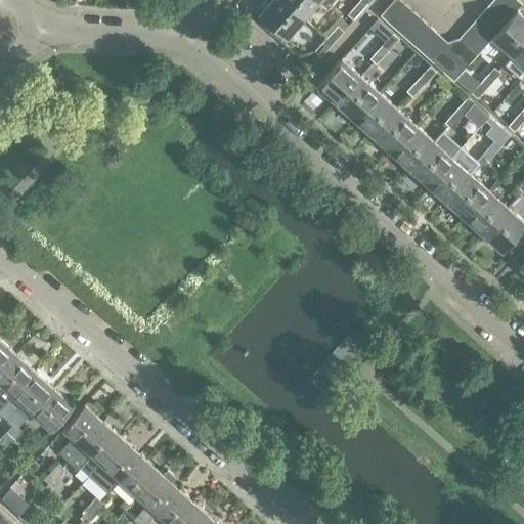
[(285,1),(282,0),(269,0),(259,12),(287,37),(296,27),(304,18),(285,1)]
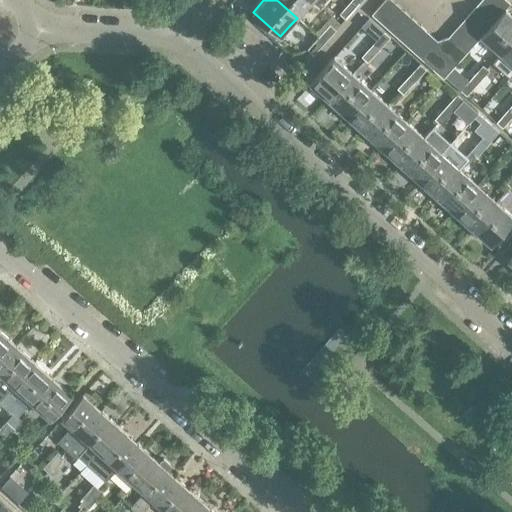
[(312,0),(276,0),(278,1),(297,18),(312,1),(312,0)]
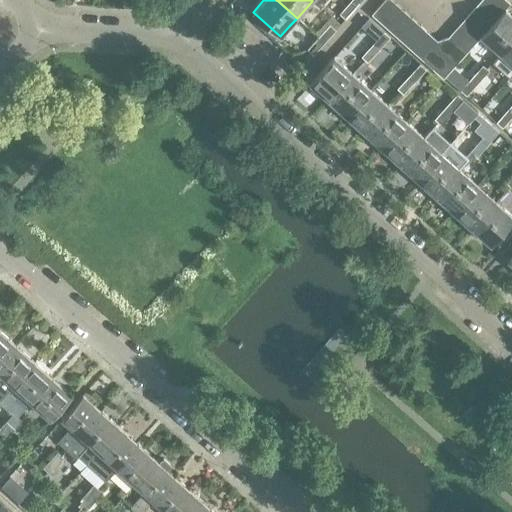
[(391,0),(382,0),(370,15),(379,23),(396,3),(391,0)]
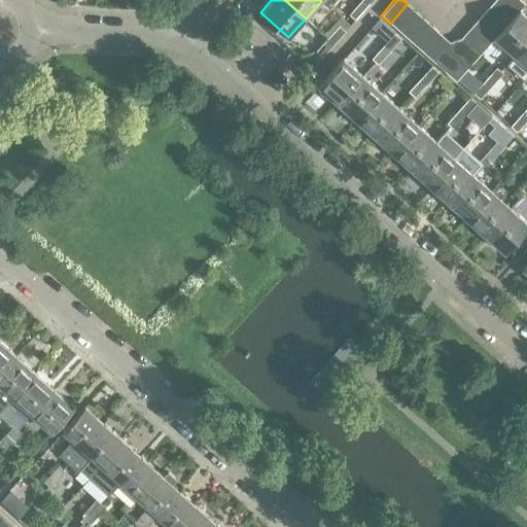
[(503,0),(491,0),(490,2),(508,19),(516,10),(503,0)]
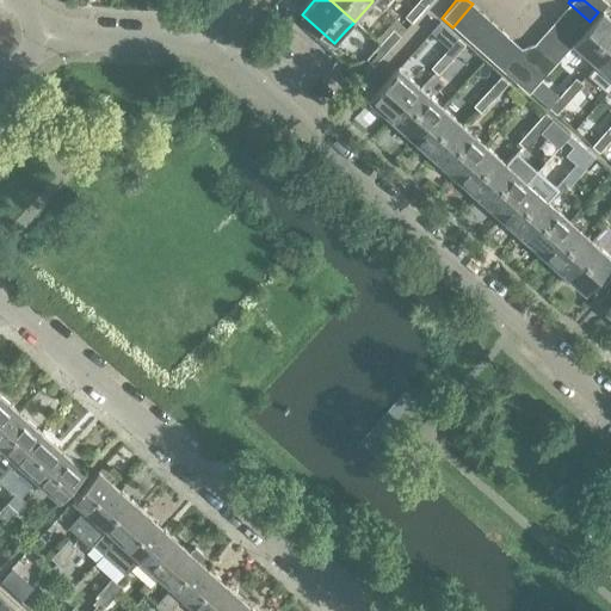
[(605,0),(584,0),(598,12),(600,10),(608,1),(605,0)]
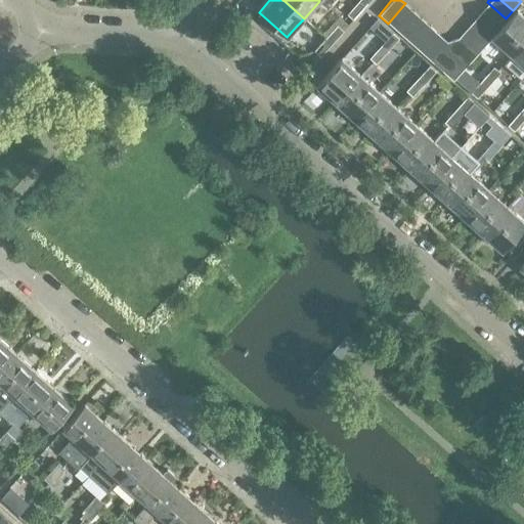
[(358,1),(347,13),(353,19),(364,6),(358,1)]
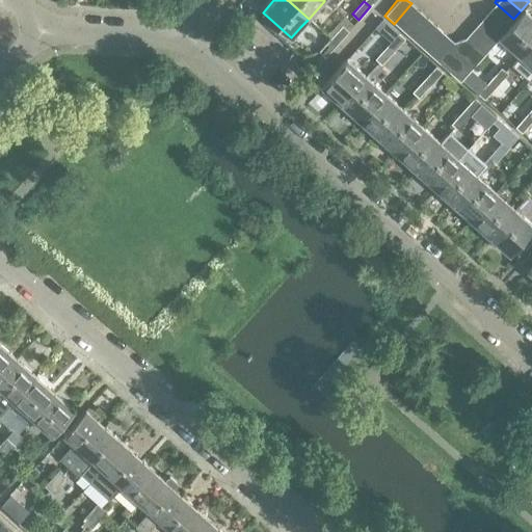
[(495,2),(487,10),(506,28),(513,19),(495,2)]
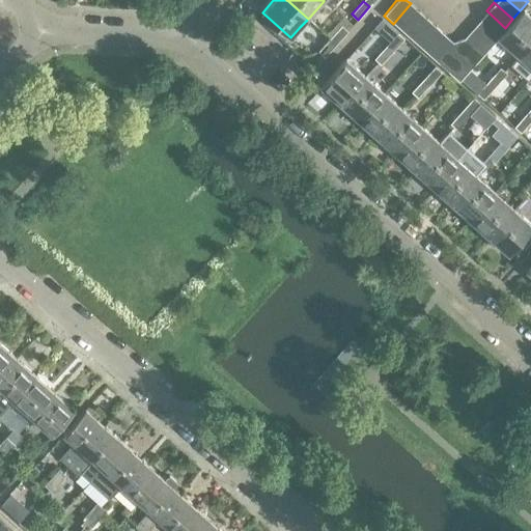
[(411,3),(393,24),(401,31),(418,10),(411,3)]
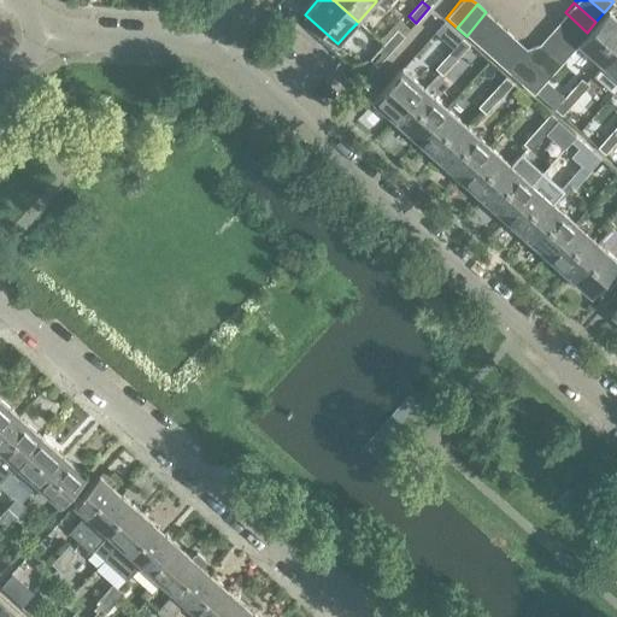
[(587,33),(579,43),(600,63),(616,43),(616,18),(606,10),(604,12),(595,22),(587,33)]
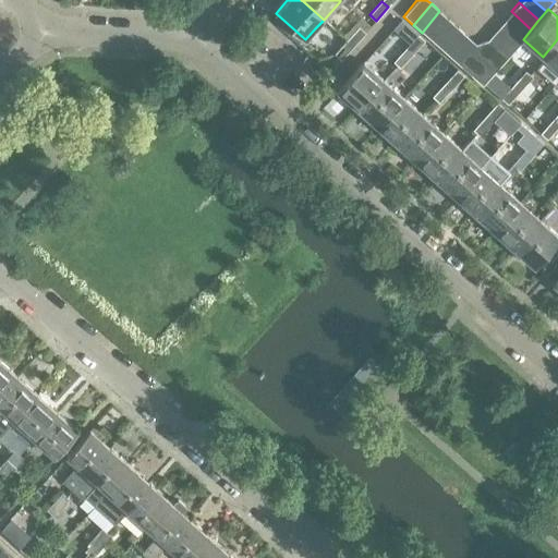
[(439,11),(422,33),(431,40),(449,20),(439,11)]
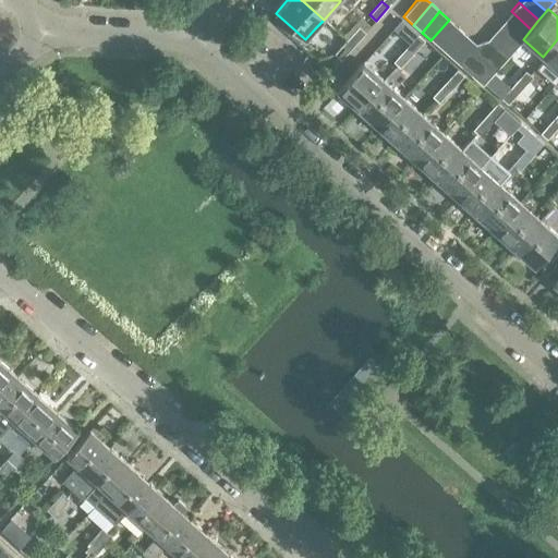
[(523,39),(531,29),(511,11),(502,21),(523,39)]
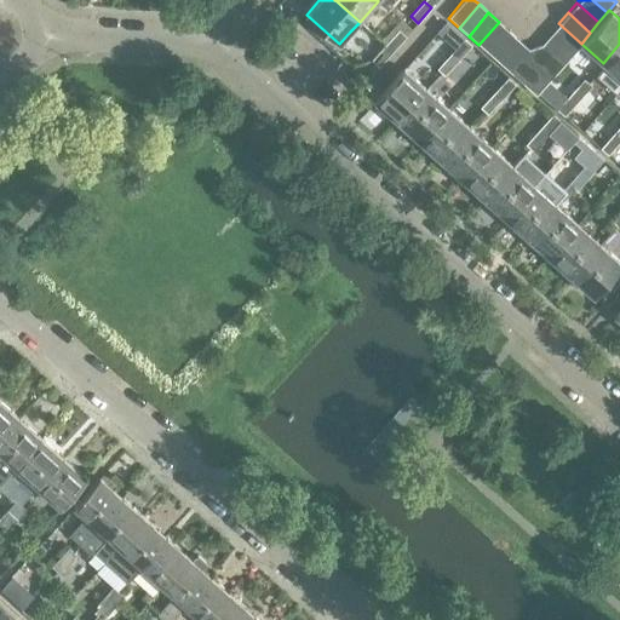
[(499,22),(478,45),(488,53),(509,30),(499,22)]
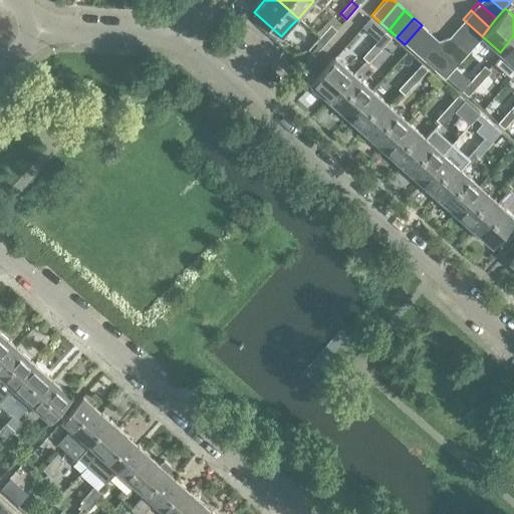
[(463,19),(456,27),(475,43),(482,36),(463,19)]
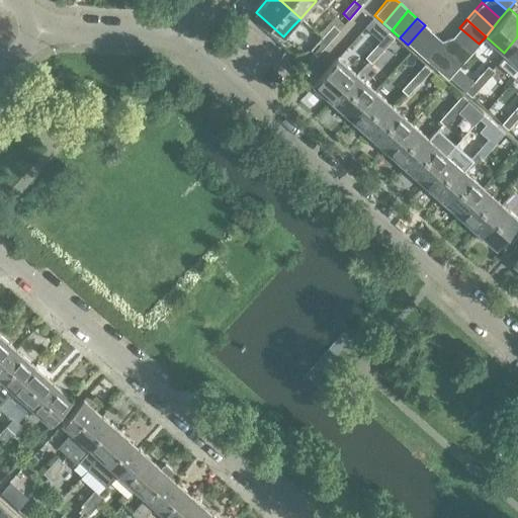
[(322,36),(328,42),(340,29),(333,23),(322,36)]
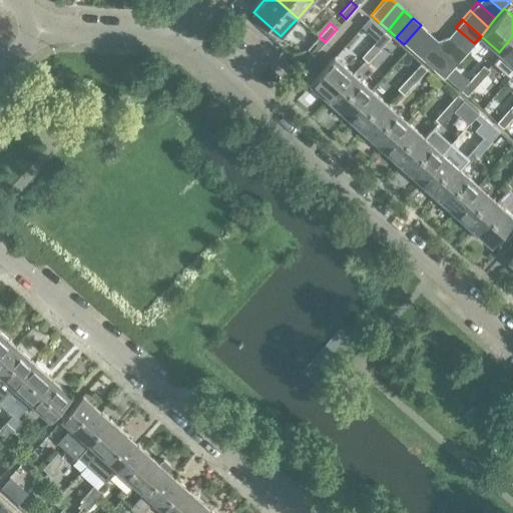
[(421,25),(404,44),(412,51),(429,32),(421,25)]
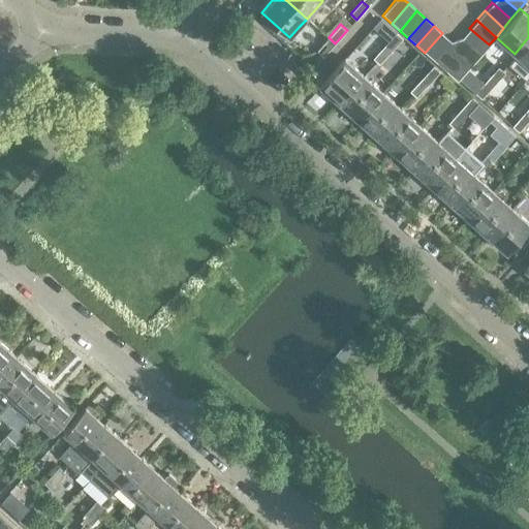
[(469,28),(462,36),(481,53),(489,44),(469,28)]
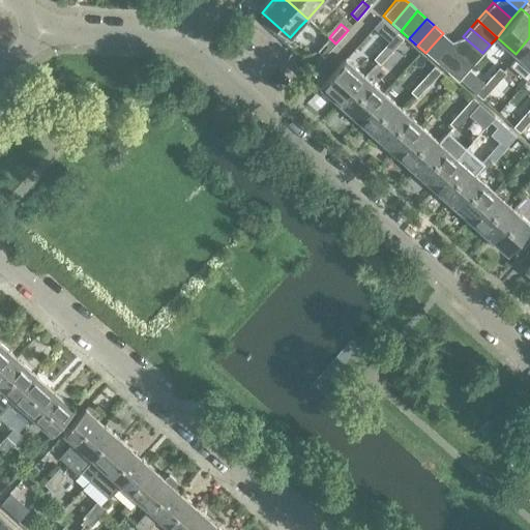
[(403,39),(395,33),(384,46),(391,52),(403,39)]
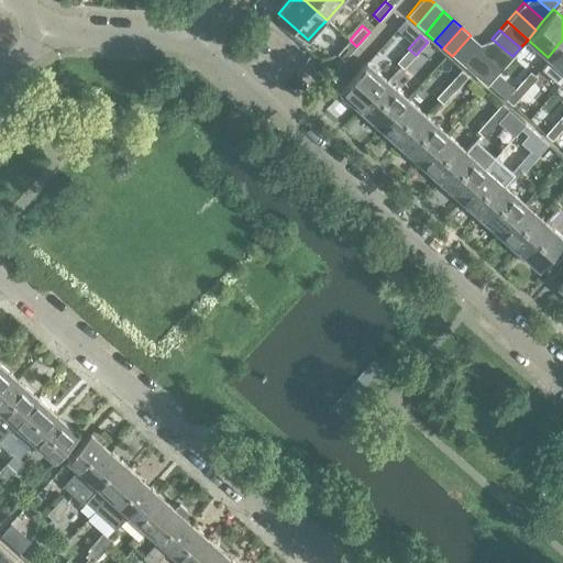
[(471,35),(452,56),(461,64),(479,43),(471,35)]
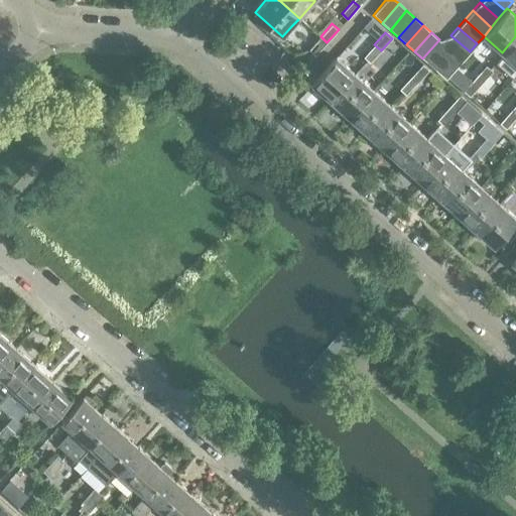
[(470,51),(450,35),(449,36),(440,40),(439,39),(422,58),(445,79),(470,51)]
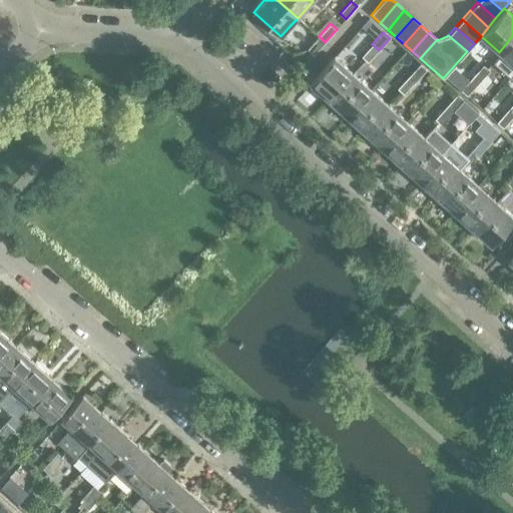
[(308,49),(314,55),(325,42),(319,36),(308,49)]
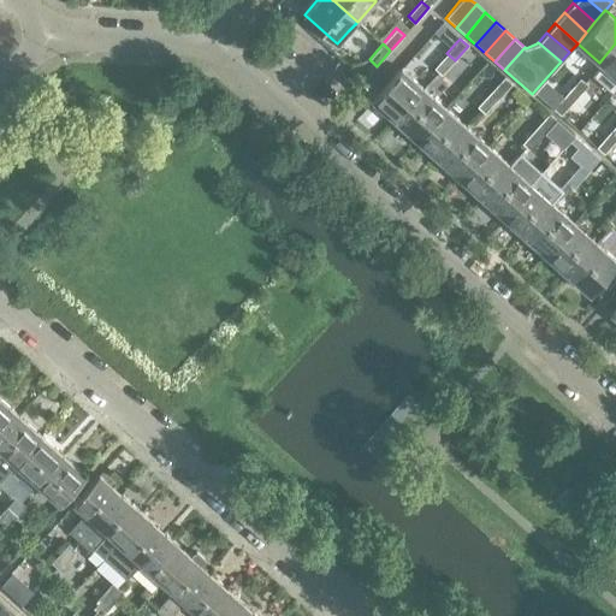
[(615,43),(599,63),(615,77),(615,43)]
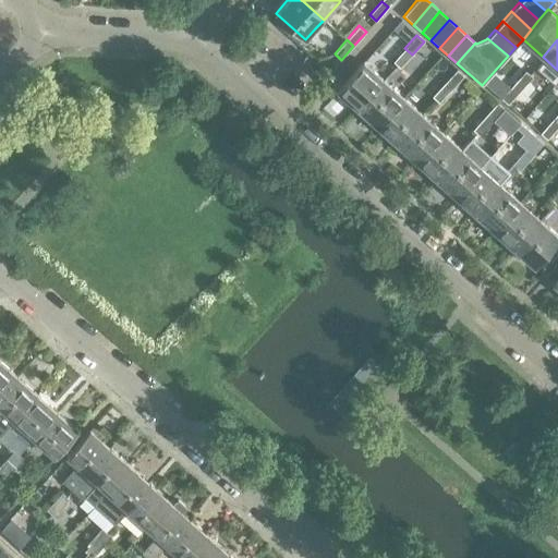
[(412,55),(404,48),(393,61),(400,68),(412,55)]
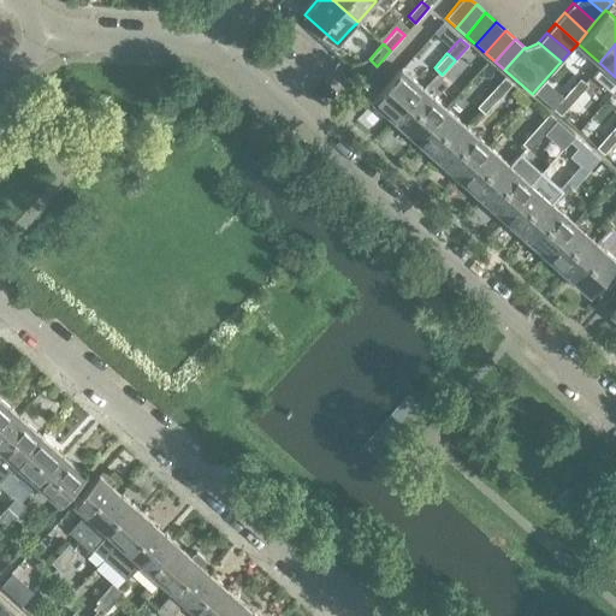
[(400,69),(372,100),(394,120),(421,88),(400,69)]
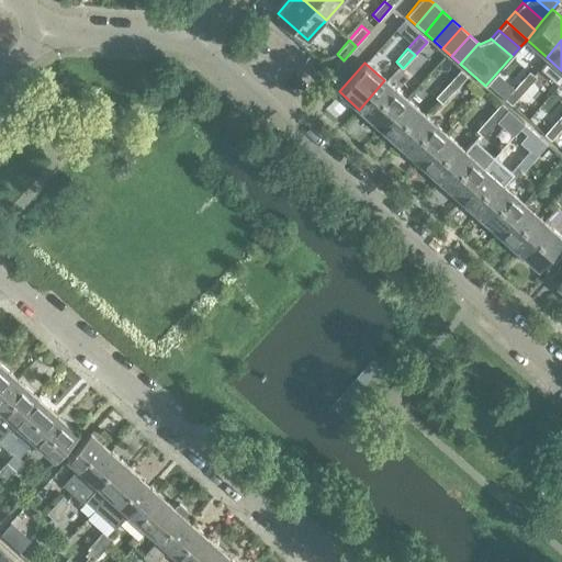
[(461,69),(460,70),(448,82),(456,89),(468,76),(461,69)]
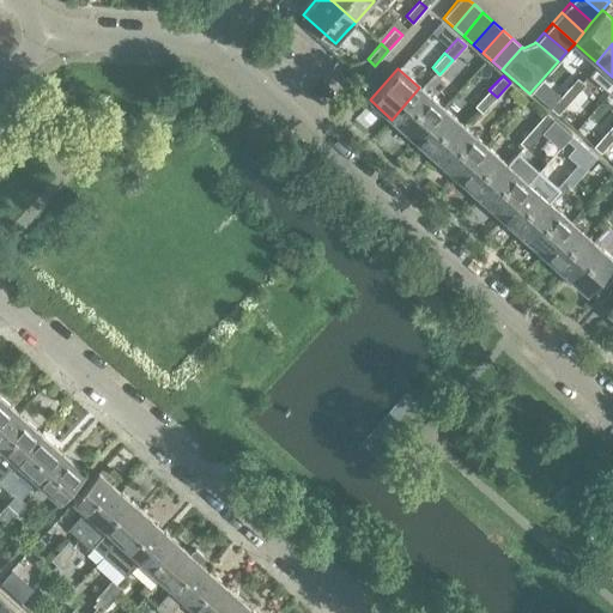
[(577,77),(564,92),(572,98),(586,84),(577,77)]
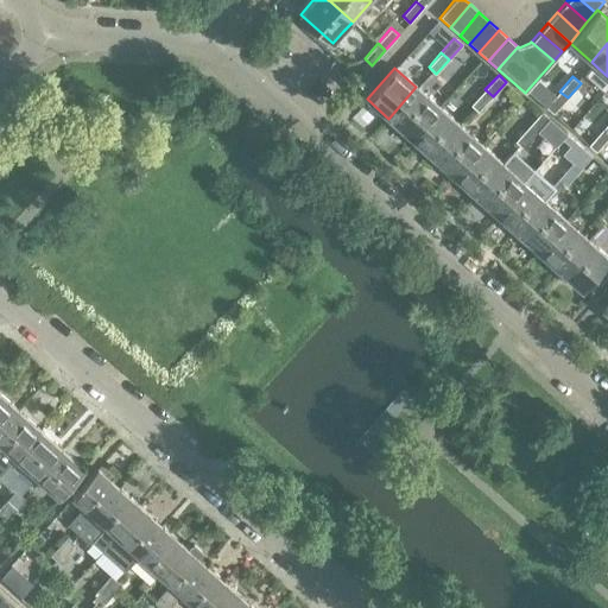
[(416,87),(388,119),(410,138),(437,106),(416,87)]
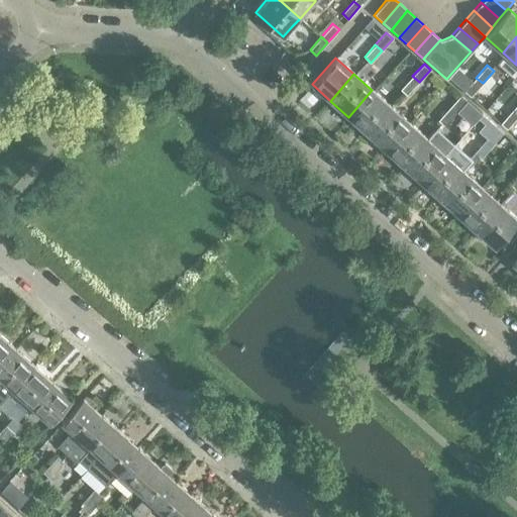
[(419,82),(412,76),(400,89),(407,95),(419,82)]
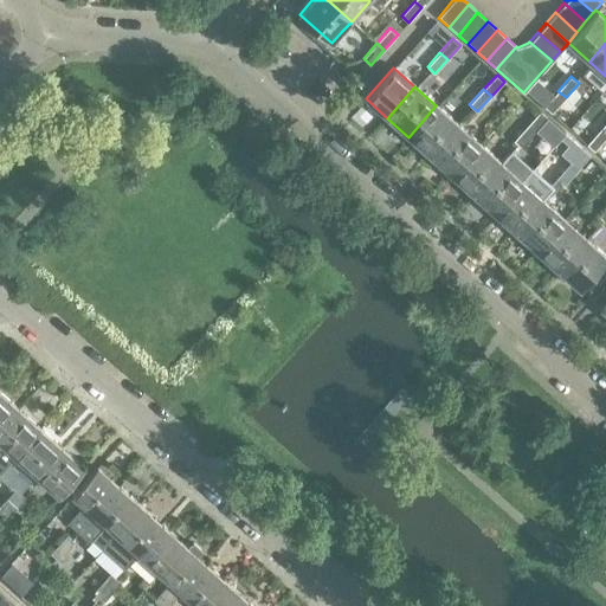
[(552,113),(566,97),(558,91),(545,107),(552,113)]
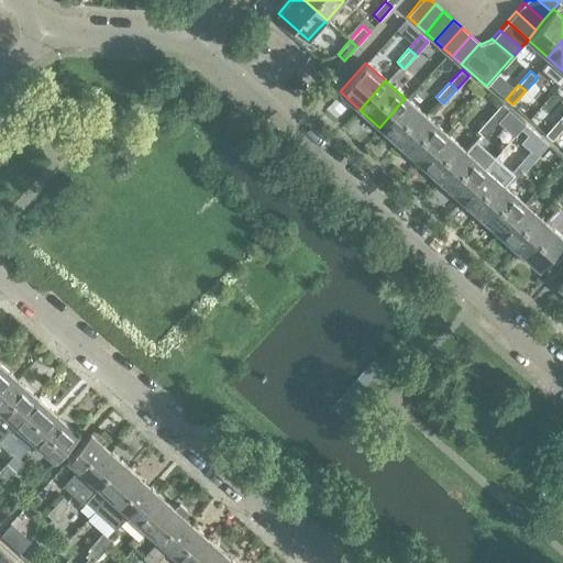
[(405,98),(379,128),(399,144),(424,116),(405,98)]
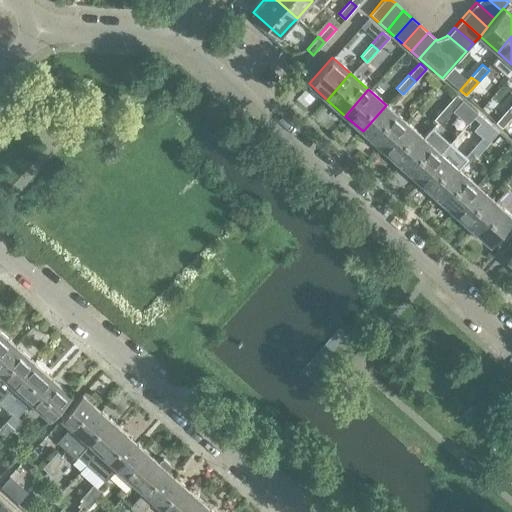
[(457,93),(456,94),(445,107),(451,112),(463,99),(457,93)]
